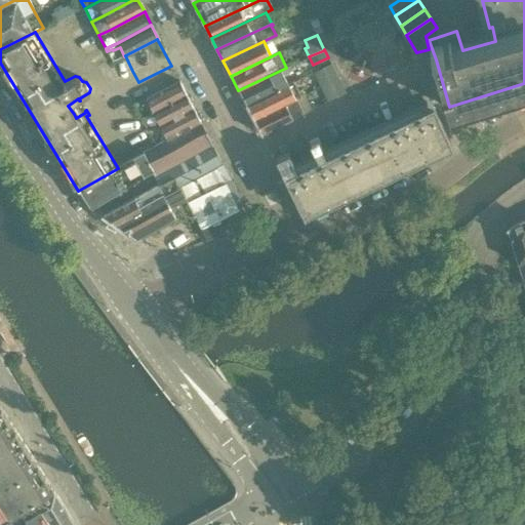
[(117,59),(113,63),(117,71),(121,68),(117,59)]
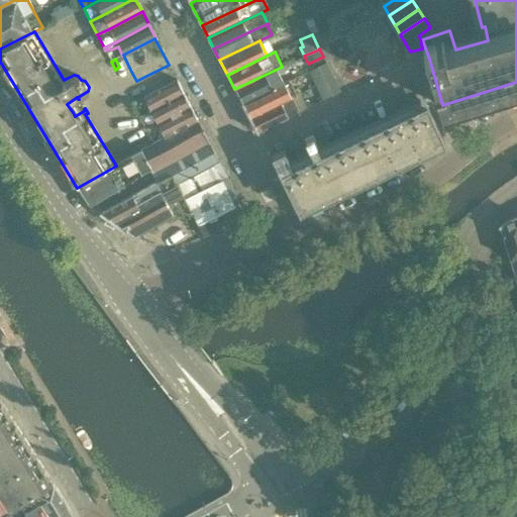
[(308,73),(315,86),(333,78),(325,64),(308,73)]
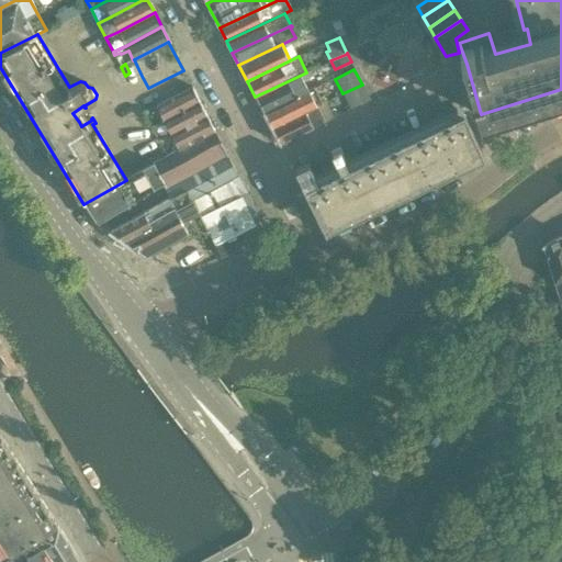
[(183,70),(148,88),(157,104),(192,87),(183,70)]
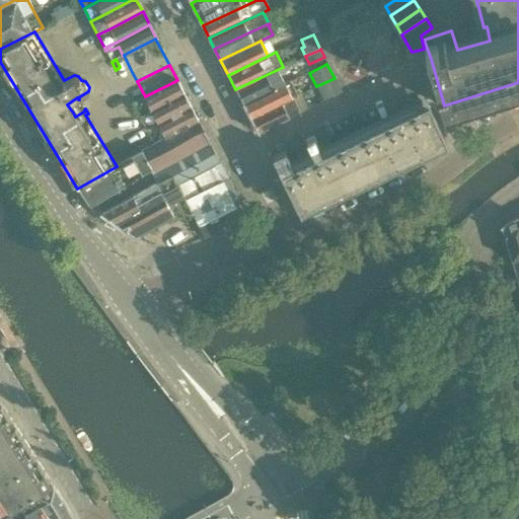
[(283,67),(235,89),(243,103),(285,83),(280,73),(287,70),(285,66),(283,67)]
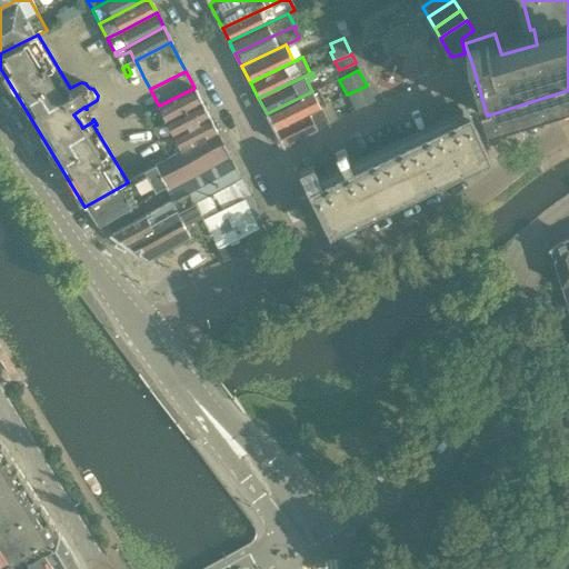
[(347,95),(356,111),(375,101),(367,86),(347,95)]
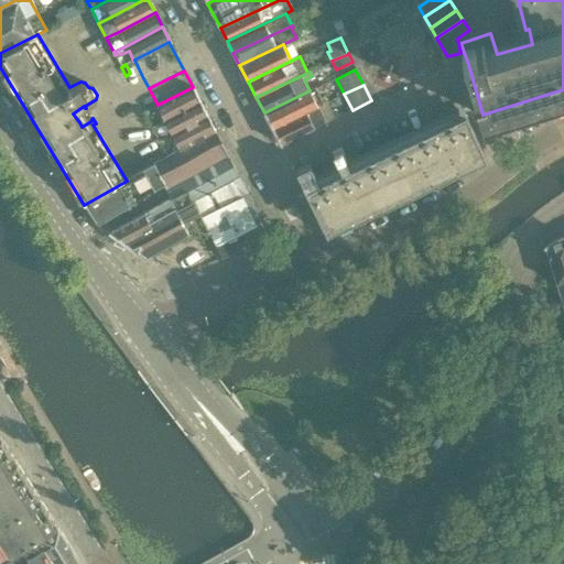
[(158,105),(155,106),(164,121),(201,102),(193,87),(158,105)]
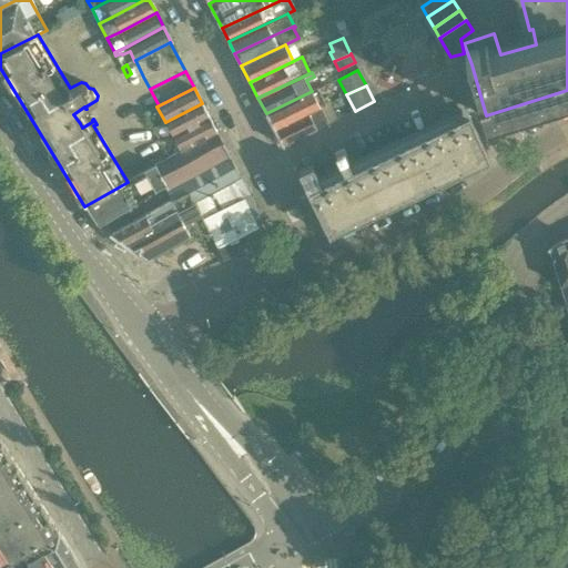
[(312,91),(266,113),(274,129),(328,102),(326,98),(322,100),(317,92),(316,89),(312,91)]
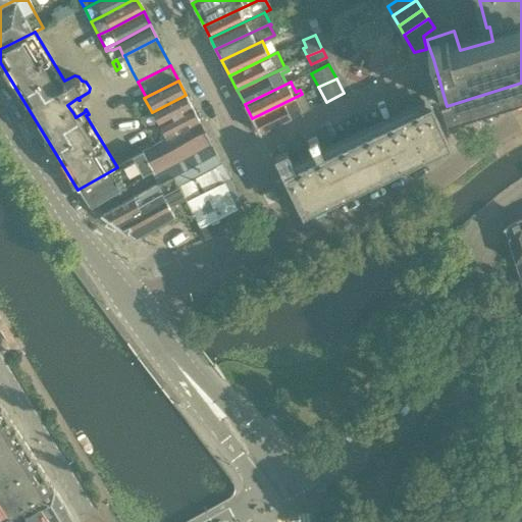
[(134,93),(128,96),(134,104),(138,101),(134,93)]
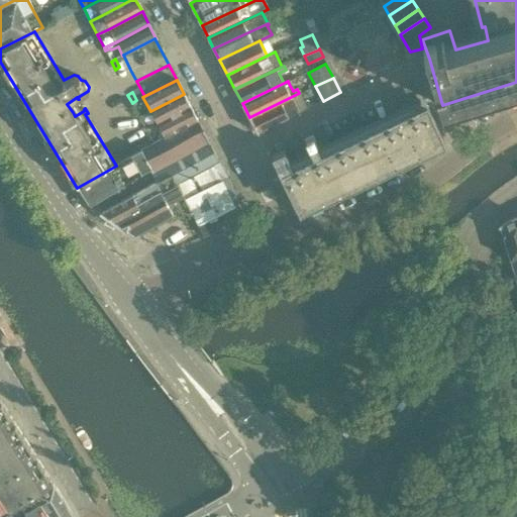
[(299,93),(249,117),(257,132),(299,111),(294,103),(302,99),(299,93)]
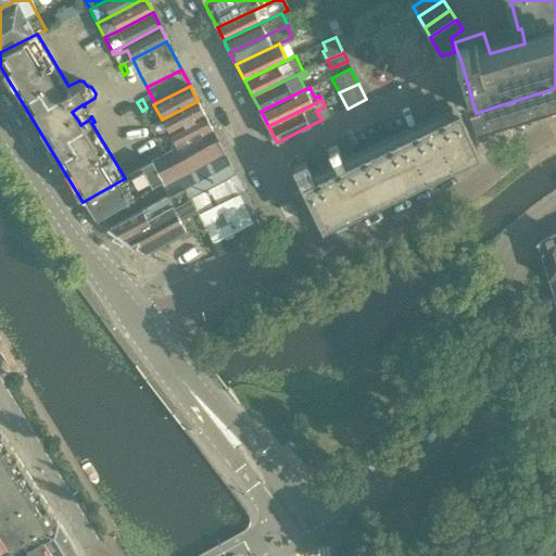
[(198,101),(162,119),(168,134),(204,114),(198,101)]
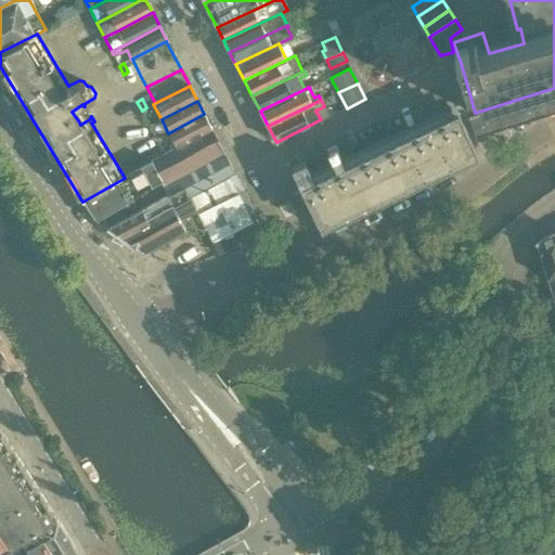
[(304,162),(291,168),(317,221),(318,221),(318,219),(325,216),(326,218),(327,219),(327,220),(328,221),(330,221),(331,222),(332,222),(333,222),(334,222),(335,222),(336,222),(337,222),(346,218),(478,156),(474,146),(460,117),(457,112),(343,165),(338,156),(340,156),(335,145),(325,150),(331,160),(332,159),(333,163),(331,169),(332,170),(326,172),(312,180),(304,162)]
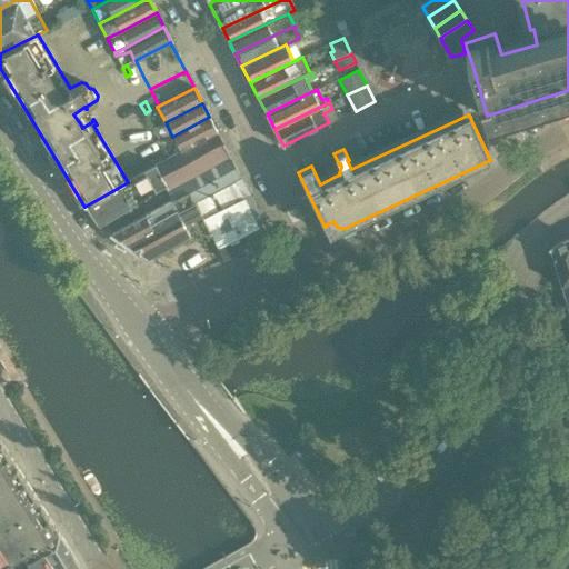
[(209,117),(172,137),(178,147),(175,148),(178,153),(217,132),(209,117)]
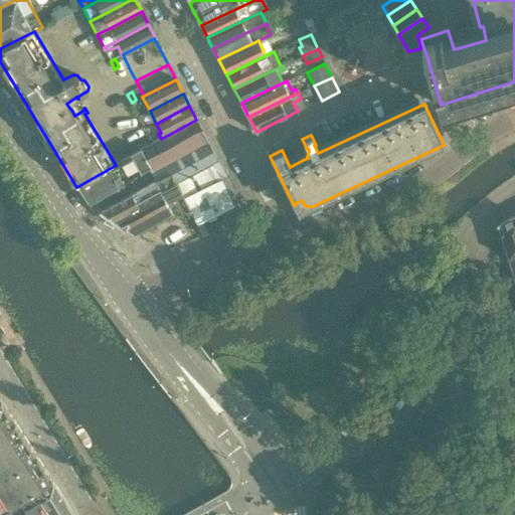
[(155,181),(131,195),(136,203),(159,191),(174,184),(177,182),(212,165),(215,163),(218,161),(196,120),(161,139),(140,151),(149,169),(155,181)]
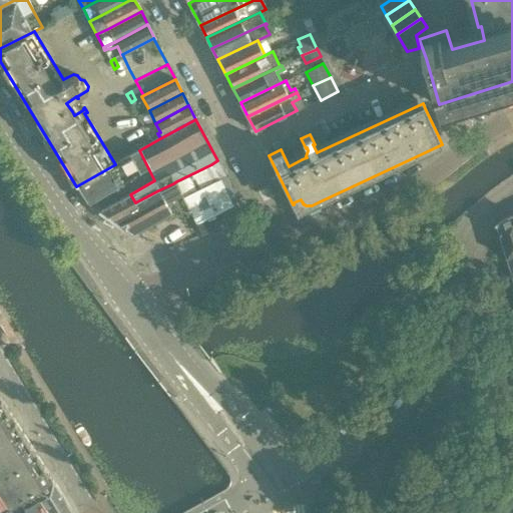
[(115,164),(76,186),(87,204),(118,185),(148,168),(139,150),(115,164)]
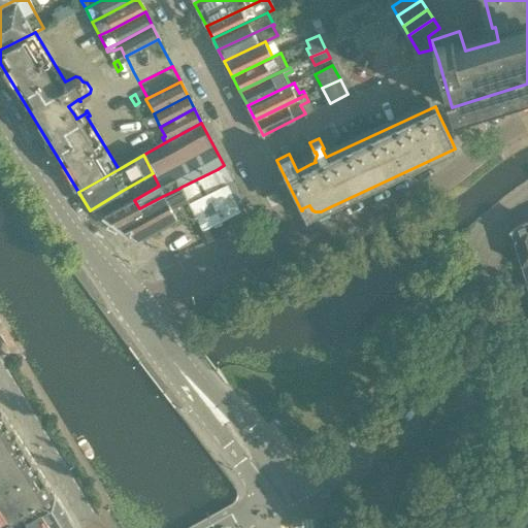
[(218,169),(182,187),(201,229),(202,229),(208,241),(245,223),(238,210),(245,207),(233,184),(224,165),(221,167),(218,169)]
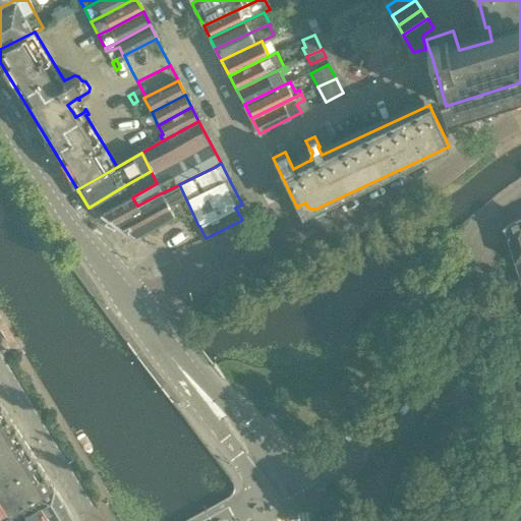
[(101,215),(100,215),(129,235),(130,235),(130,236),(131,236),(132,236),(133,236),(134,236),(135,236),(172,216),(175,221),(191,213),(176,186),(161,193),(137,206),(132,197),(101,215)]
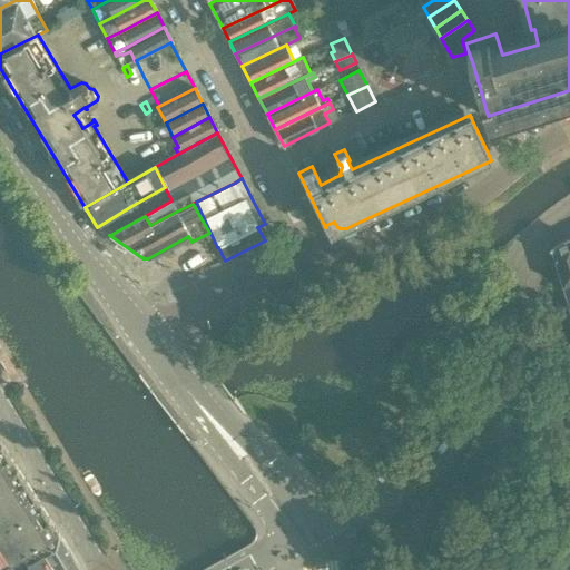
[(569,238),(551,248),(550,254),(552,262),(564,295),(569,315),(569,238)]
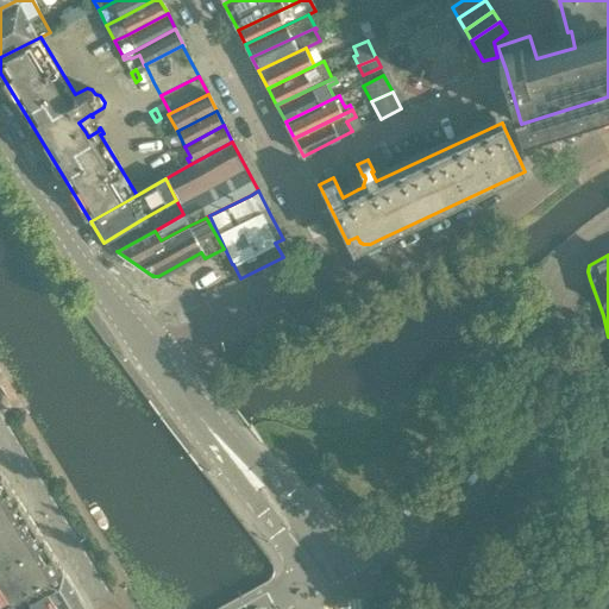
[(0,597),(4,603),(41,581),(41,582),(62,570),(61,569),(0,471),(0,597)]
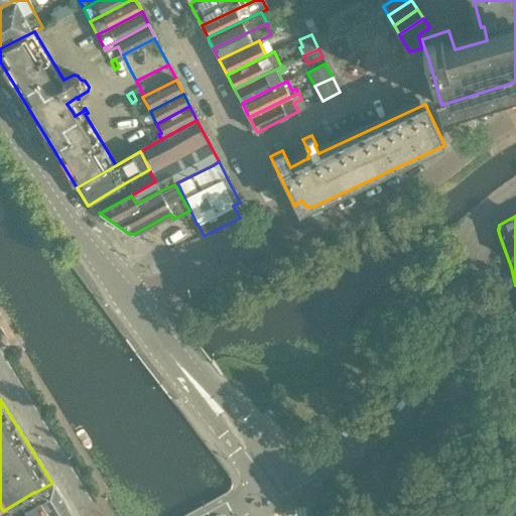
[(52,483),(34,493),(47,515),(72,515),(52,483)]
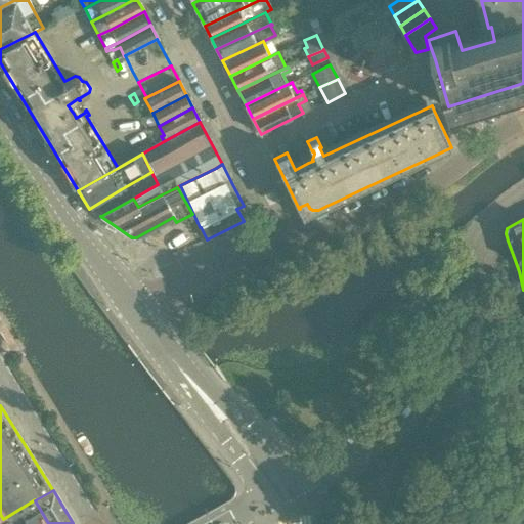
[(3,520),(1,521),(2,523),(13,523),(24,518),(27,523),(48,523),(35,500),(35,499),(3,519),(3,520)]
